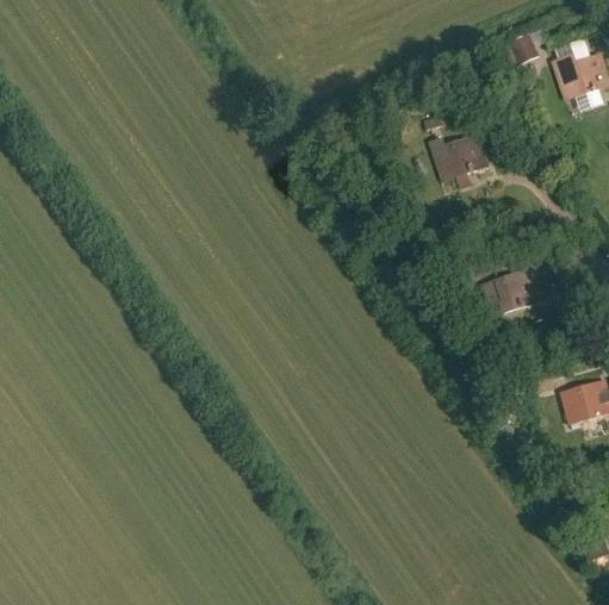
[(516,61),(536,51),(528,33),(508,43),(516,61)]
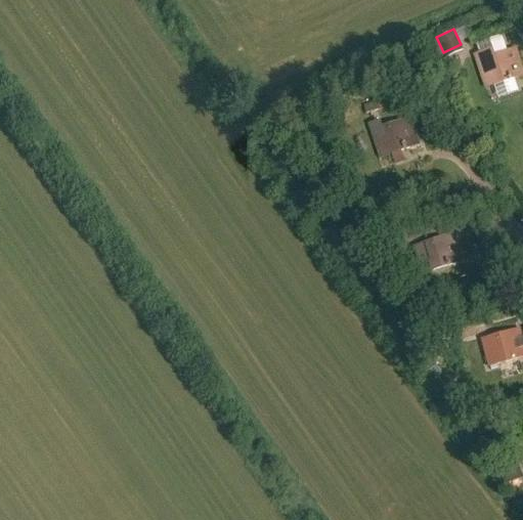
[(435,38),(419,45),(431,72),(447,65),(435,38)]
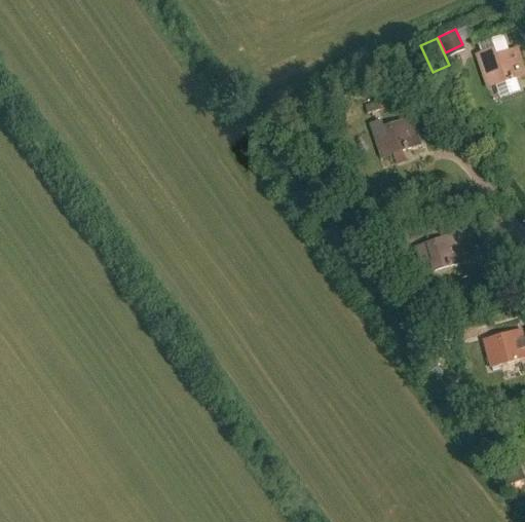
[(486,86),(492,84),(524,73),(524,67),(519,47),(497,54),(494,45),(475,52),(486,86)]
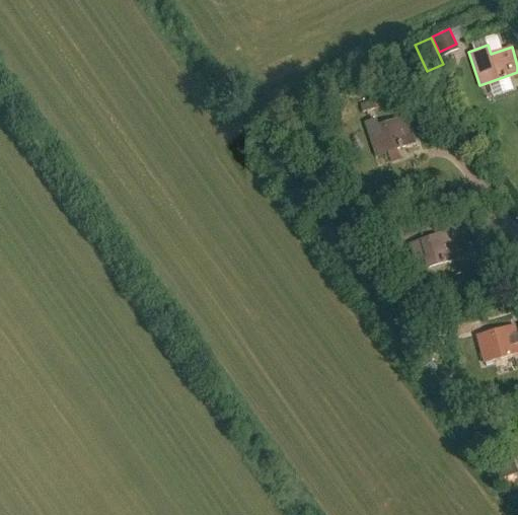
[(364,120),(369,137),(375,154),(413,142),(404,117),(375,126),(373,118),(364,120)]
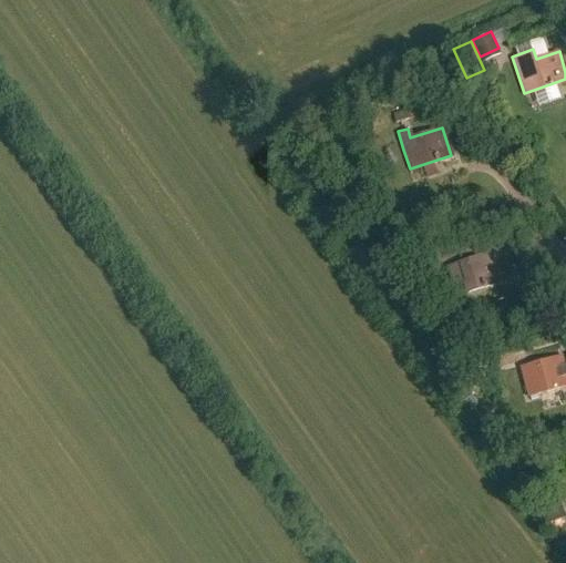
[(463,290),(496,282),(489,253),(454,262),(463,290)]
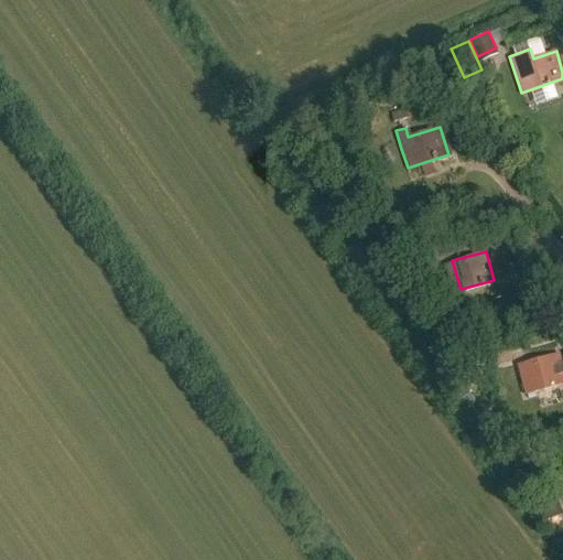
[(562,380),(559,367),(562,365),(562,358),(556,361),(554,353),(521,363),(523,370),(515,374),(521,392),(562,380)]
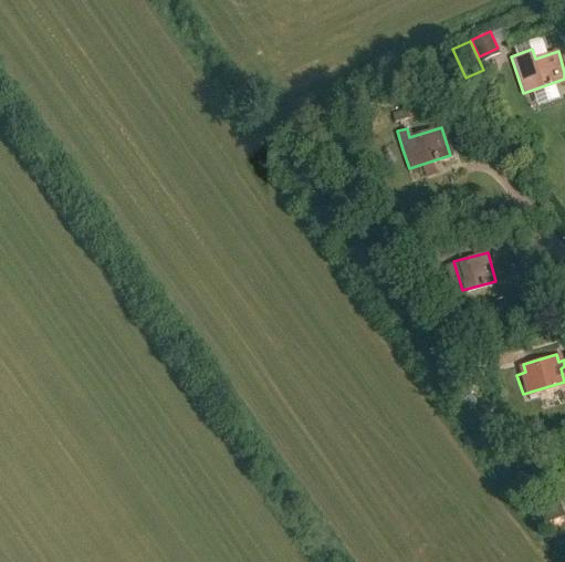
[(475,356),(474,368),(487,370),(488,357),(475,356)]
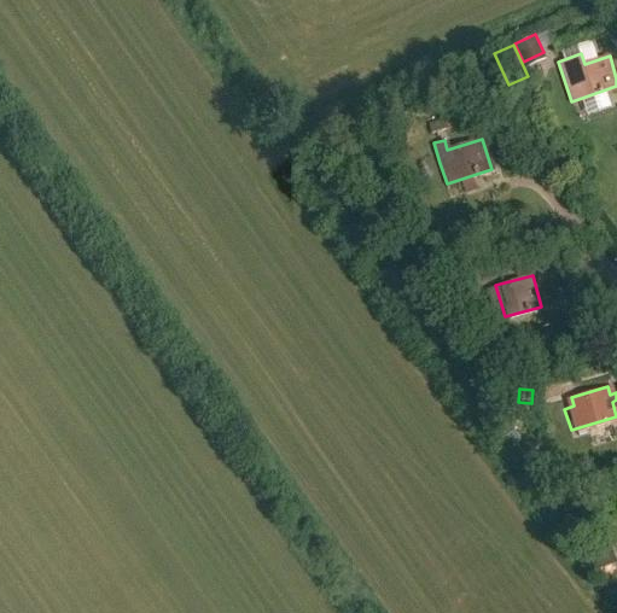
[(504,398),(488,403),(494,418),(508,413),(504,398)]
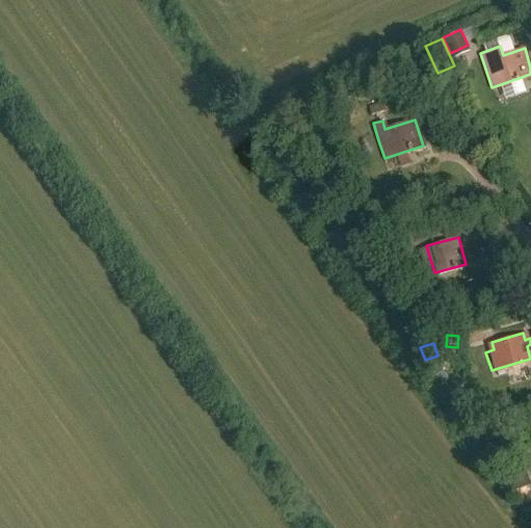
[(437,362),(431,367),(442,383),(449,377),(437,362)]
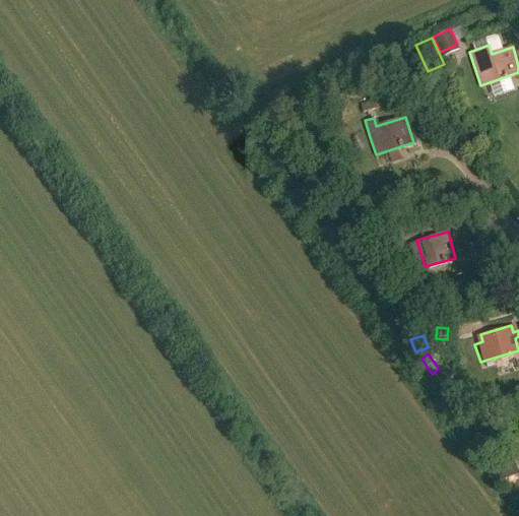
[(518,472),(513,457),(498,462),(503,477),(518,472)]
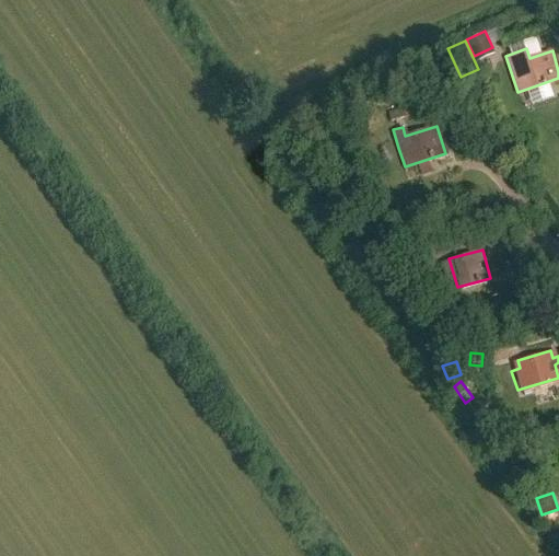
All buildings are outlined.
